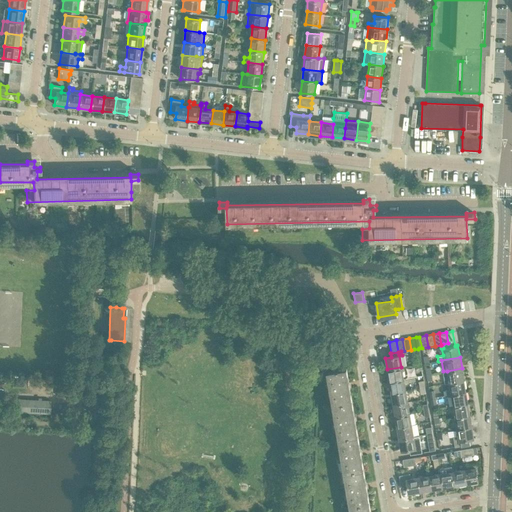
[(401,367),(387,369),(389,381),(403,378),(401,367)]
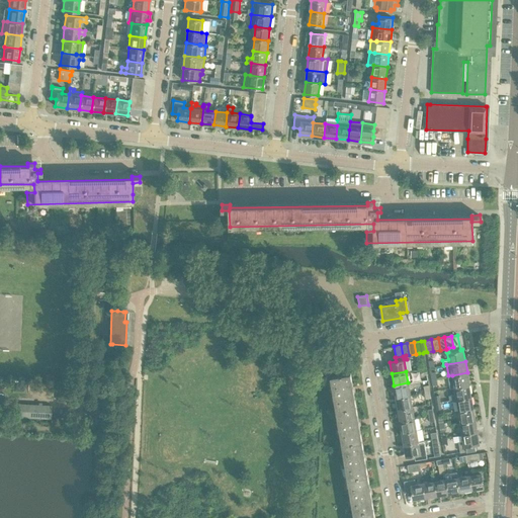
[(336,410),(356,406),(350,372),(330,375),(336,410)]
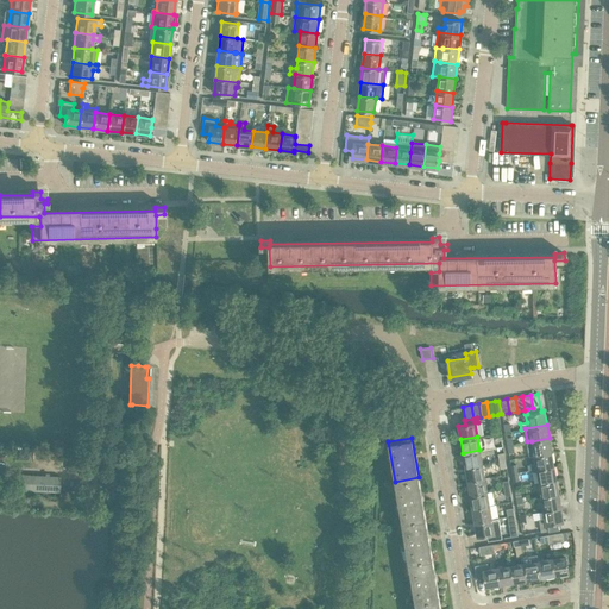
[(527,443),(529,457),(532,456),(532,454),(534,454),(552,452),(550,438),(532,441),(527,441),(527,443)]
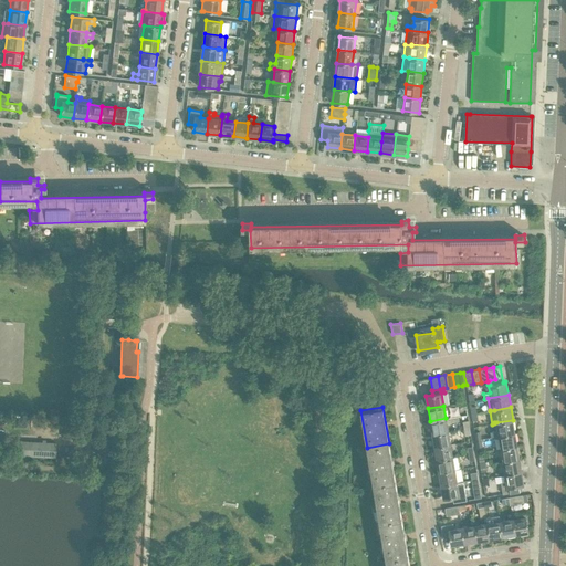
[(64,418),(63,438),(74,438),(75,419),(64,418)]
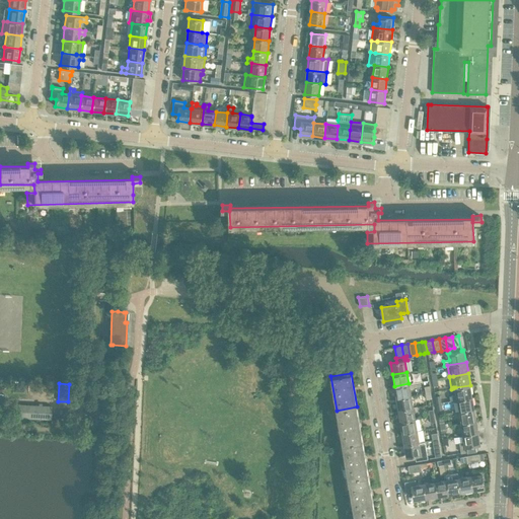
[(409,383),(394,386),(396,398),(411,395),(409,383)]
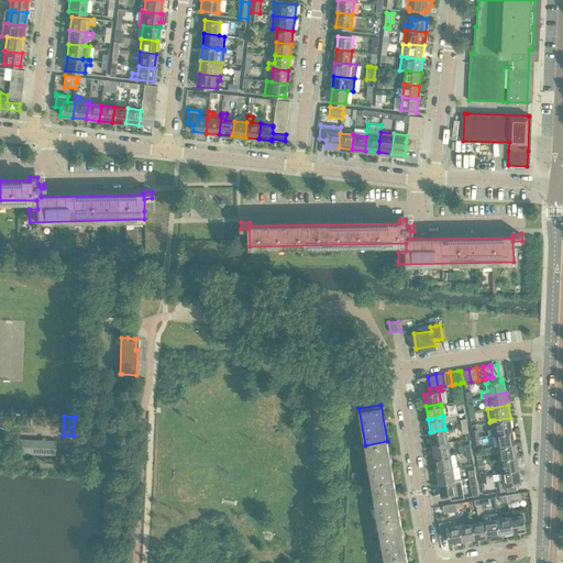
[(494,428),(487,429),(488,434),(496,433),(512,431),(510,418),(494,420),(492,420),(492,421),(494,428)]
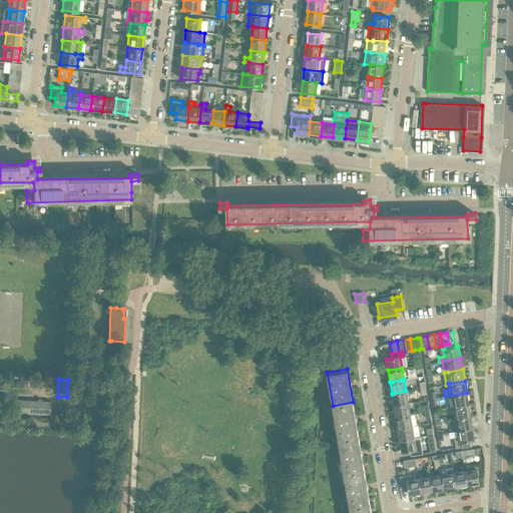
[(406,391),(392,394),(394,405),(408,403),(406,391)]
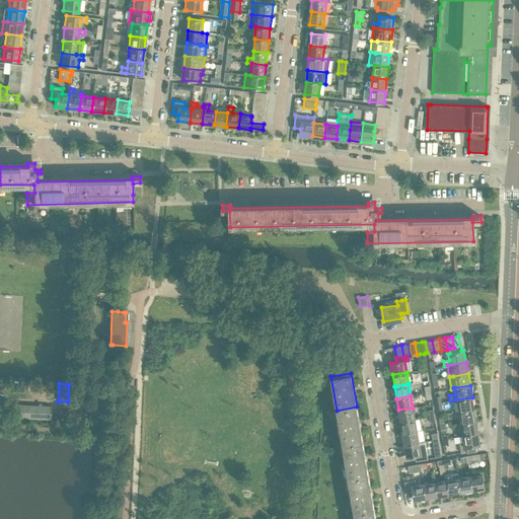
[(472,397),(457,399),(459,412),(474,409),(472,397)]
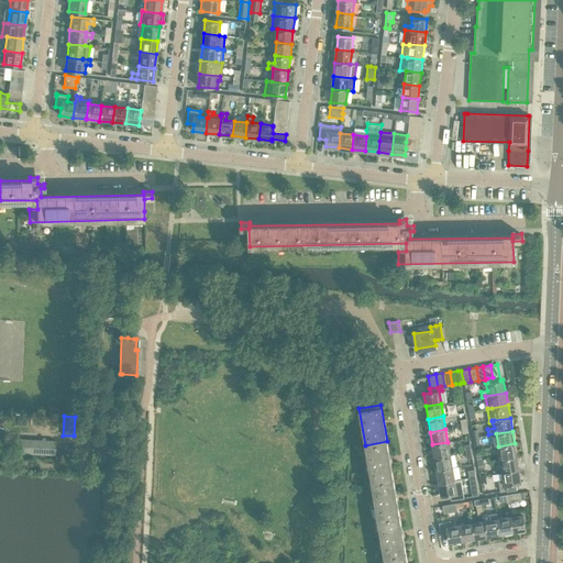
[(20,439),(19,452),(54,454),(55,441),(20,439)]
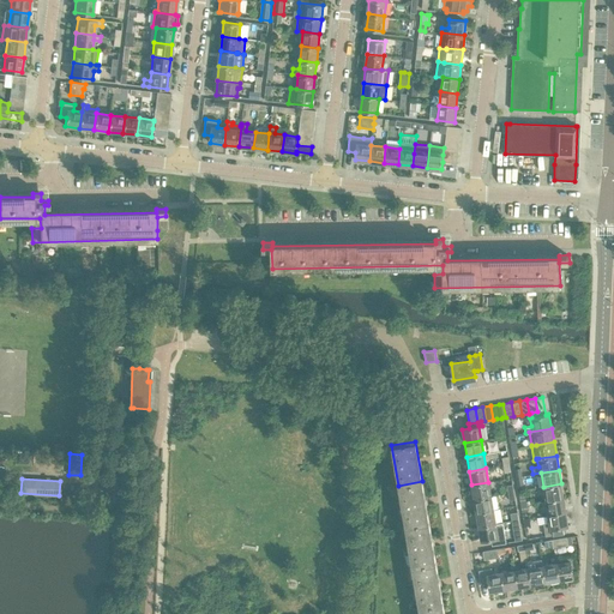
[(405,525),(428,522),(422,481),(398,486),(405,525)]
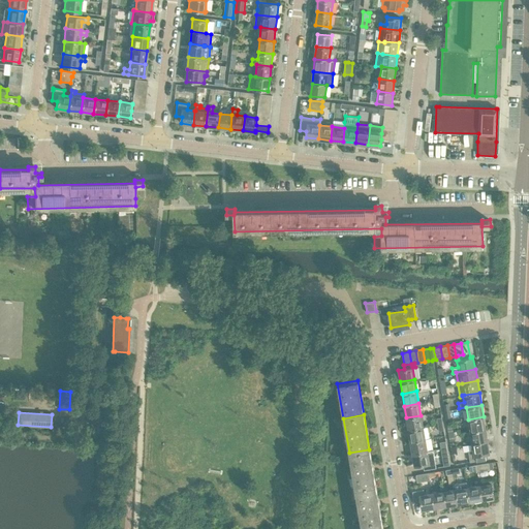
[(421,415),(406,417),(408,430),(423,427),(421,415)]
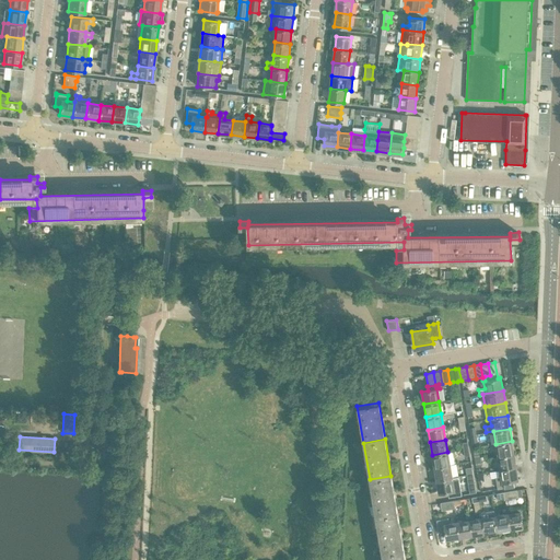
[(512,441),(496,444),(498,456),(514,454),(512,441)]
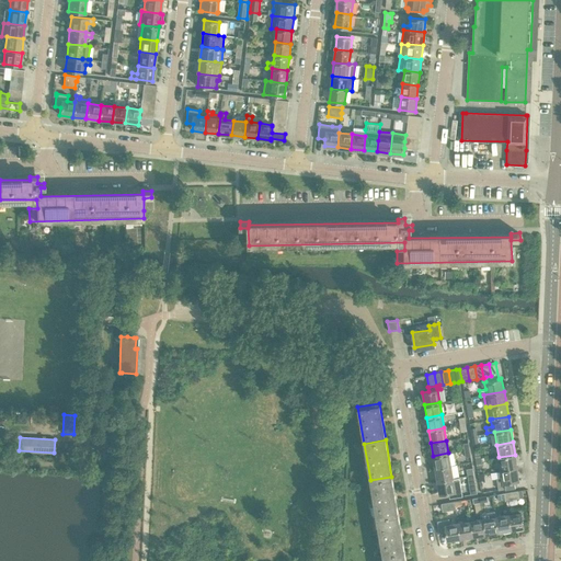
[(448,453),(433,456),(435,468),(450,466),(448,453)]
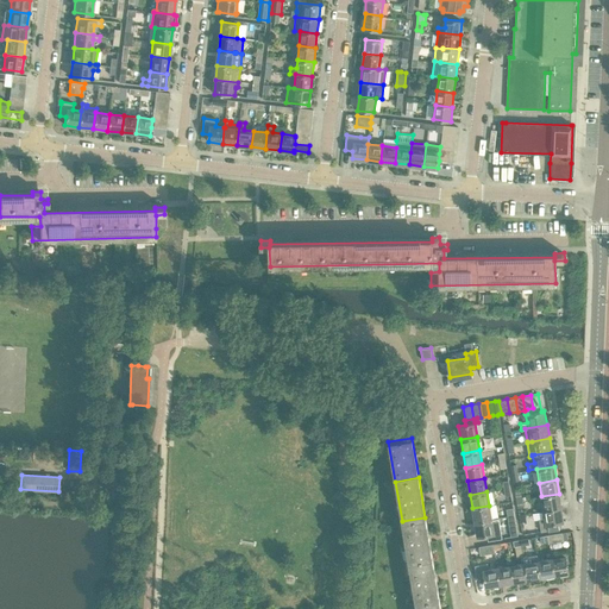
[(559,494),(541,496),(544,510),(562,508),(559,494)]
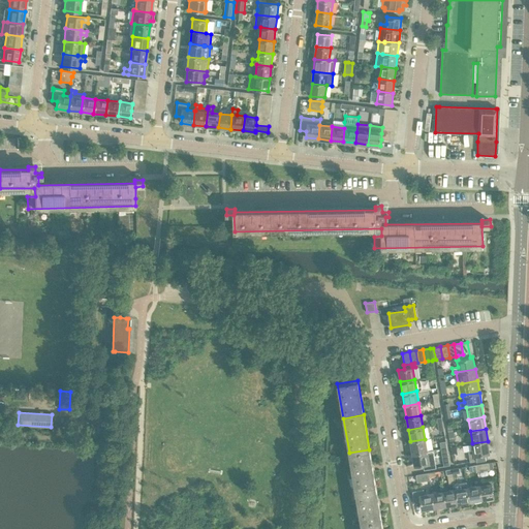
[(425,439),(410,441),(412,454),(427,452),(425,439)]
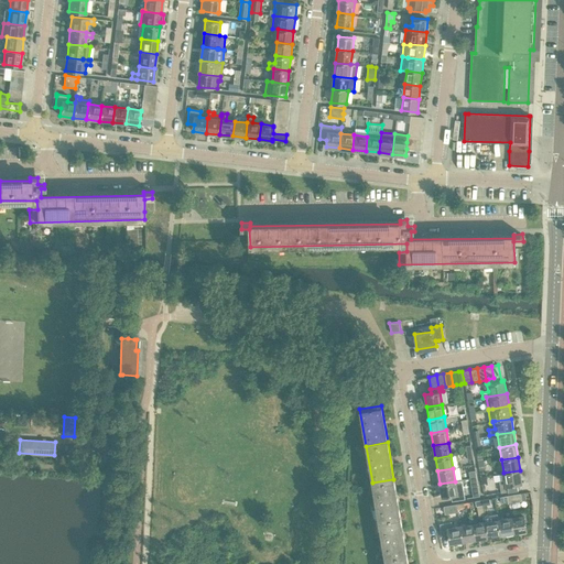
[(503,480),(499,481),(501,492),(520,489),(519,484),(522,483),(520,470),(503,473),(501,473),(503,480)]
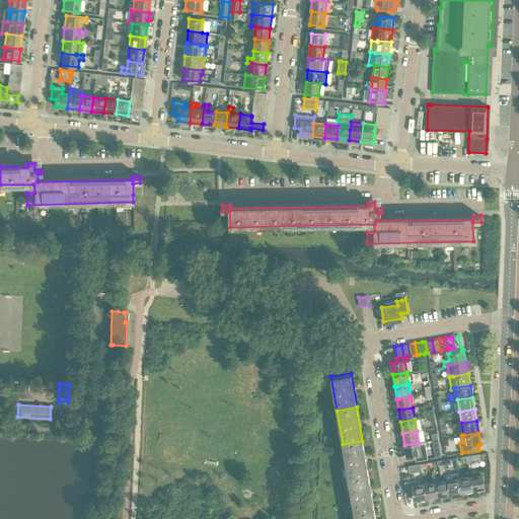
[(348,478),(368,475),(362,441),(343,444),(348,478)]
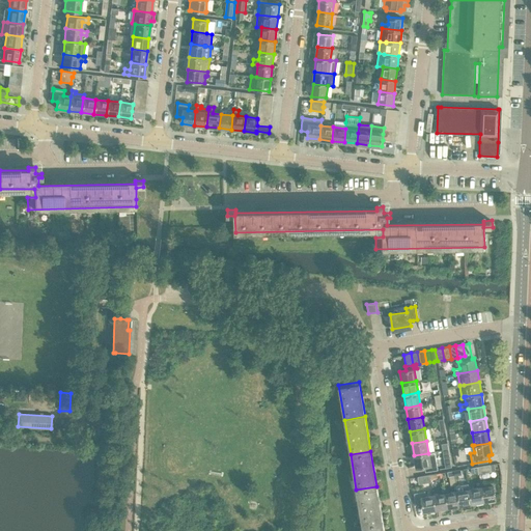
[(428,453),(414,455),(416,468),(425,466),(426,472),(439,470),(436,451),(428,453)]
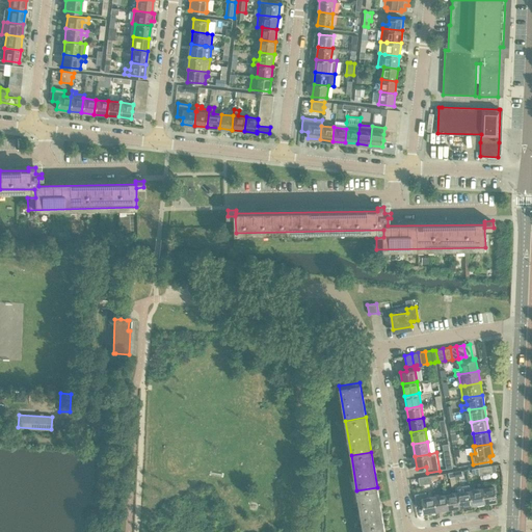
[(479,472),(479,475),(493,472),(491,471),(490,466),(479,468),(479,472)]
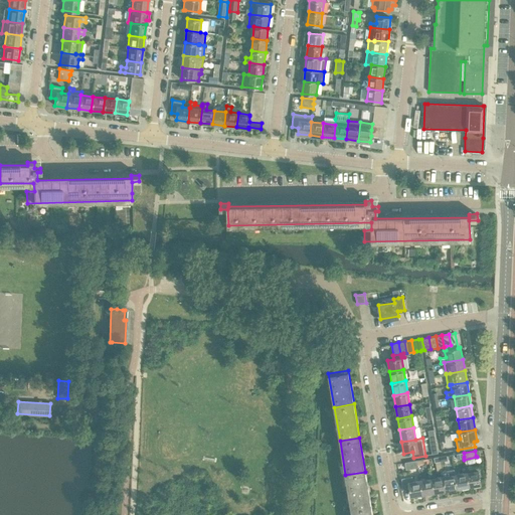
[(405,469),(417,467),(416,460),(404,463),(405,469)]
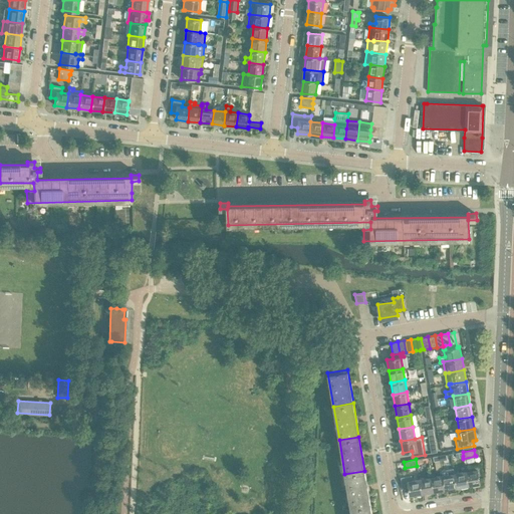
[(481,465),(465,467),(466,471),(468,485),(480,483),(479,477),(483,476),(481,465)]
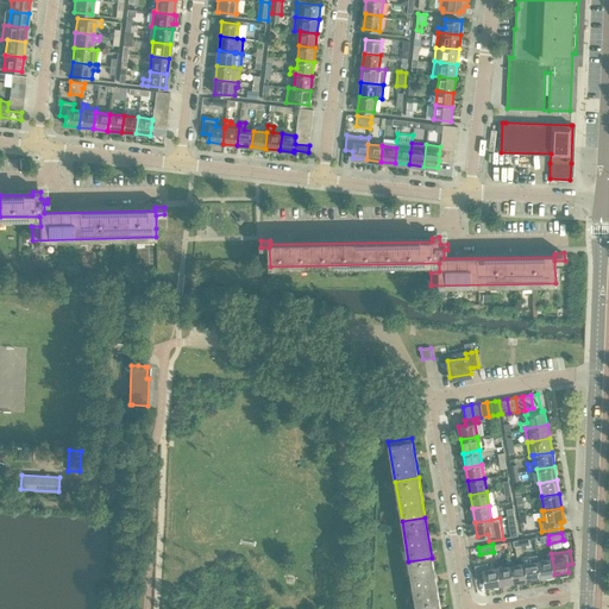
[(538,554),(523,557),(525,563),(527,579),(541,577),(539,560),(538,554)]
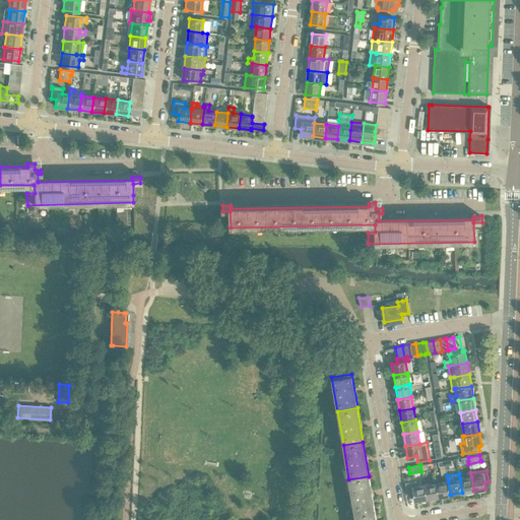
[(354,514),(375,510),(369,476),(348,479),(354,514)]
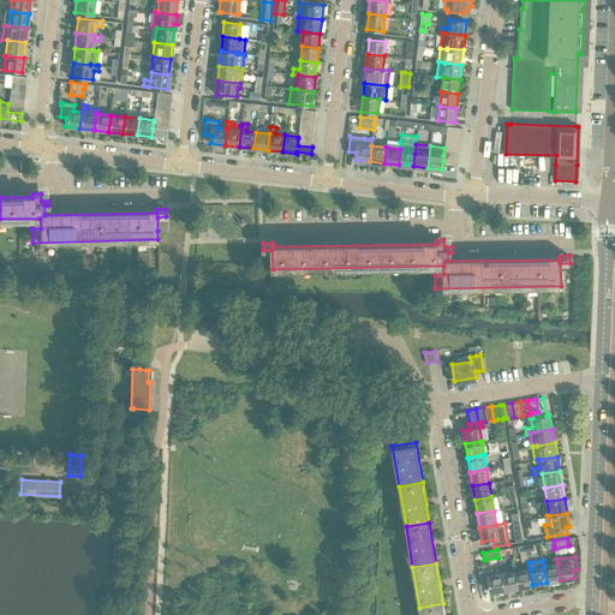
[(557,563),(544,566),(547,583),(560,580),(557,563)]
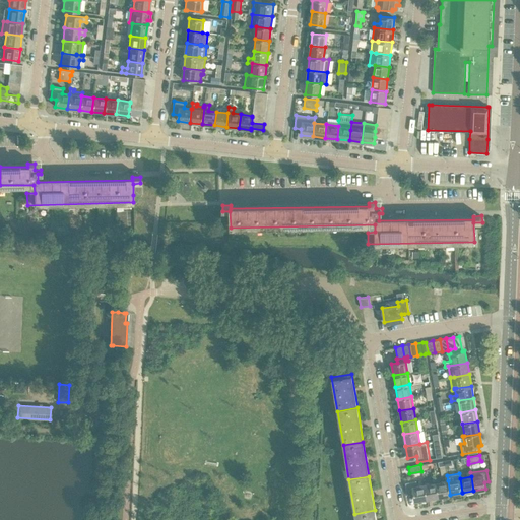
[(440,479),(435,479),(436,482),(438,497),(450,495),(448,480),(441,481),(440,479)]
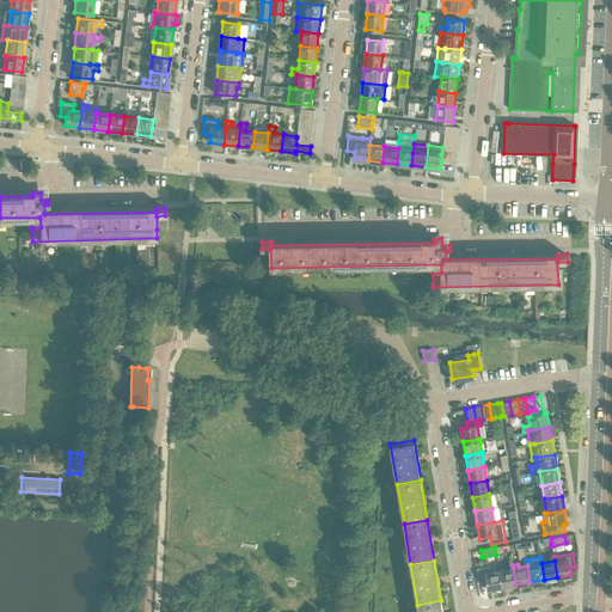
[(490,565),(477,568),(479,582),(487,580),(488,589),(502,587),(499,570),(490,571),(490,565)]
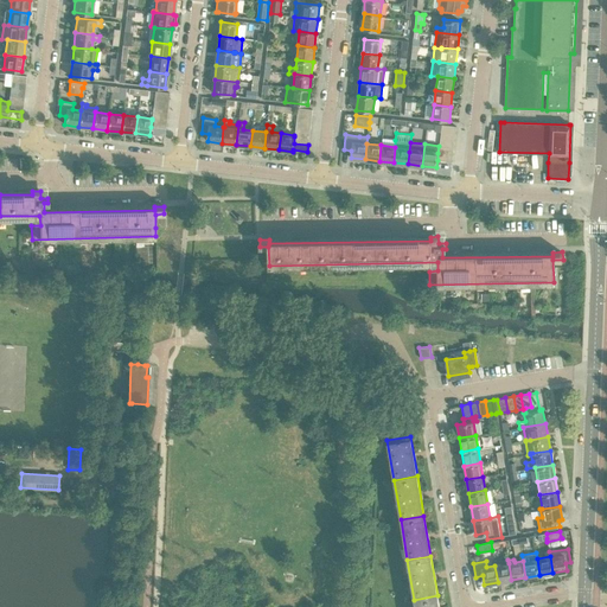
[(509,563),(494,566),(498,582),(511,580),(509,563)]
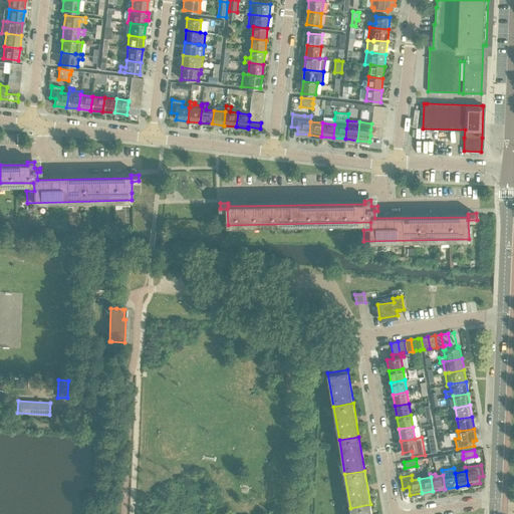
[(371,513),(370,504),(350,508),(351,513),(371,513)]
